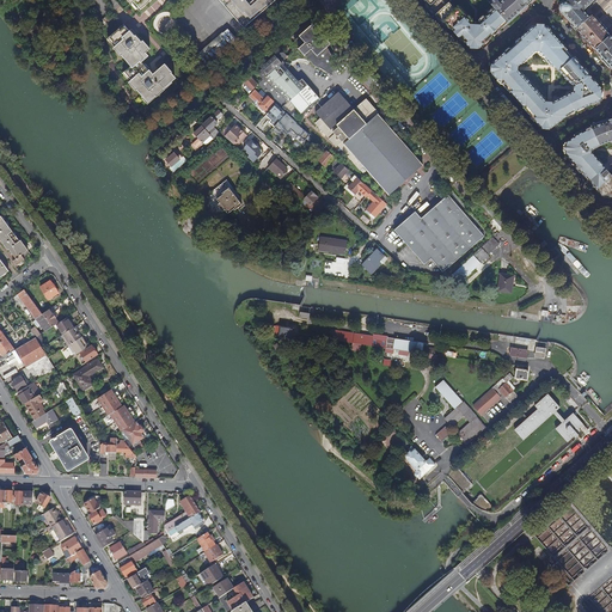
[(129,0),(133,4),(135,1),(136,4),(136,5),(141,10),(151,1),(150,0),(129,0)]
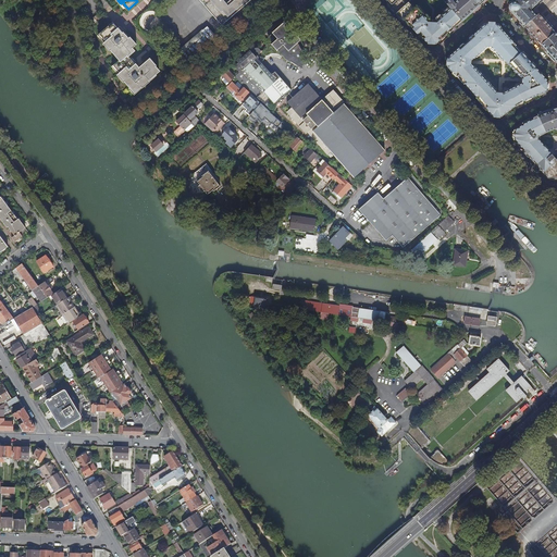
[(195,0),(201,7),(211,19),(219,27),(221,27),(226,23),(245,7),(250,0),(195,0)]
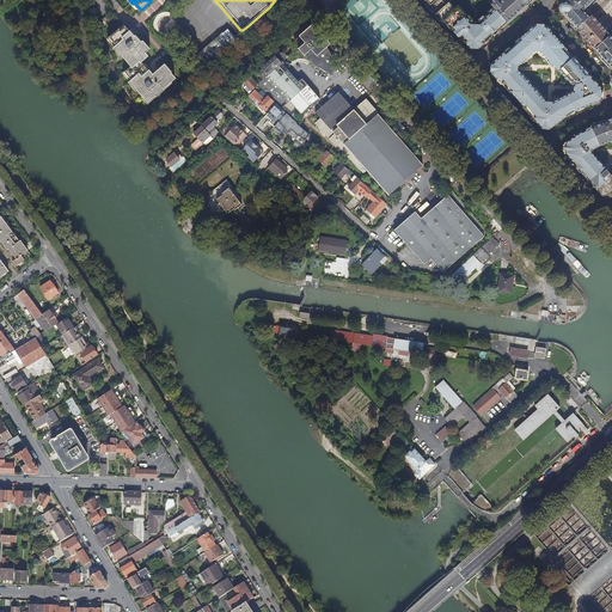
[(434,16),(435,14),(450,2),(448,2),(446,0),(423,0),(432,10),(430,11),(434,16)]
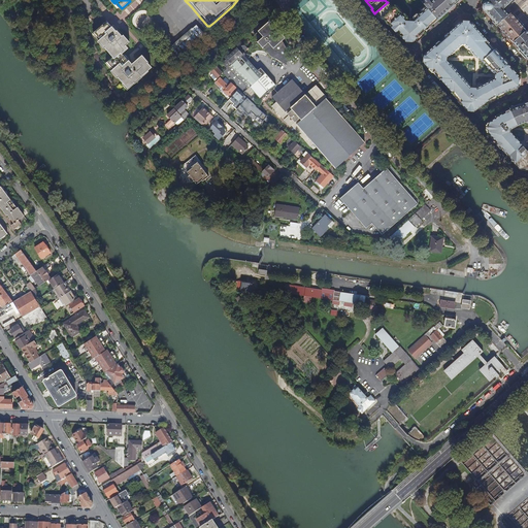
[(425,0),(423,3),(426,7),(437,20),(450,8),(459,0),(425,0)]
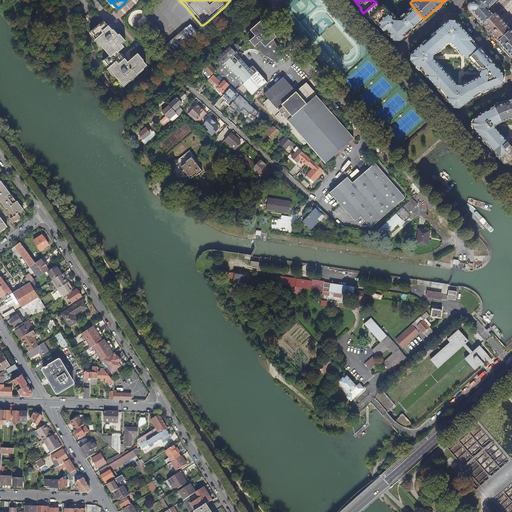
[(511,57),(511,31),(507,26),(508,25),(501,17),(500,18),(498,16),(495,12),(493,14),(490,11),(491,10),(491,9),(491,7),(490,6),(492,4),(493,6),(499,0),(471,0),(470,1),(470,5),(469,10),(485,28),(488,31),(505,50),(511,57)]
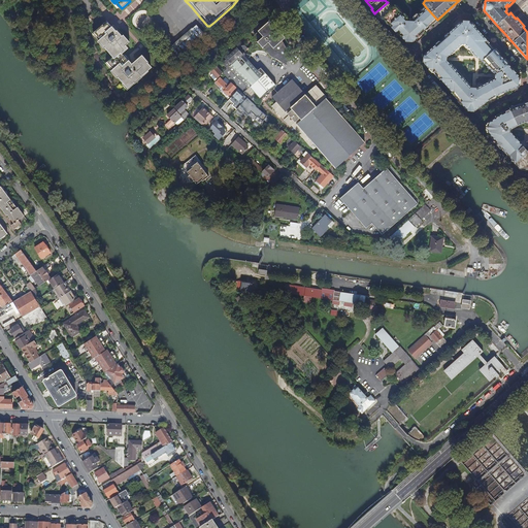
[(414,40),(427,29),(415,15),(413,17),(413,18),(414,18),(411,19),(411,22),(408,21),(408,20),(406,18),(407,17),(404,13),(403,13),(403,14),(395,6),(393,8),(388,2),(375,12),(385,23),(386,23),(389,26),(391,25),(403,39),(405,37),(411,38),(414,40)]
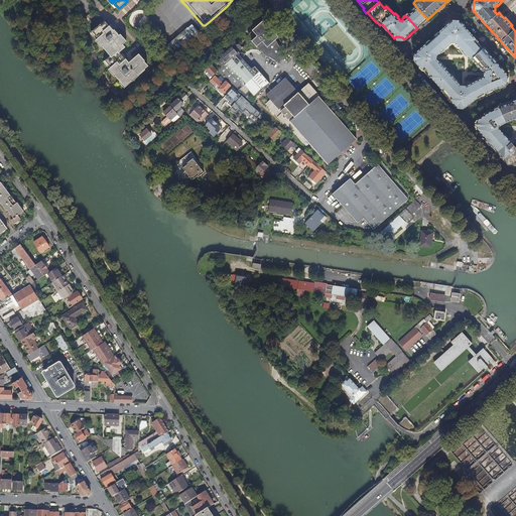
[(405,15),(417,28),(427,19),(416,7),(408,14),(407,14),(406,14),(405,15)]
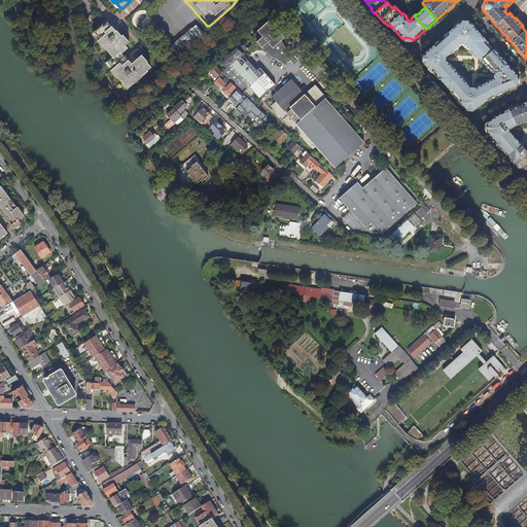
[(277,35),(281,41),(285,38),(269,21),(266,24),(271,30),(277,35)]
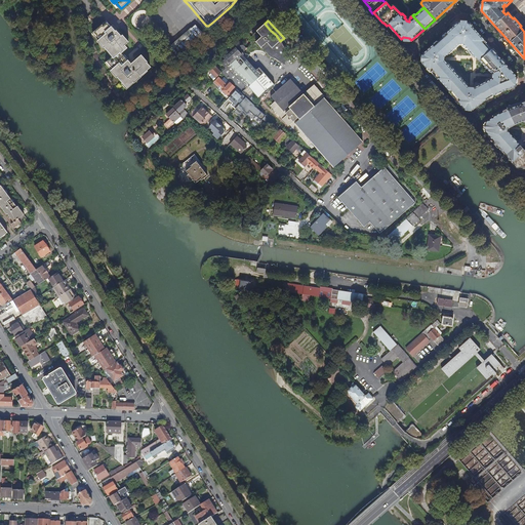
[(484,42),(483,41),(484,40),(474,29),(468,23),(459,22),(443,37),(444,39),(439,43),(438,42),(437,42),(423,54),(422,63),(437,79),(438,78),(441,82),(442,81),(446,86),(445,87),(449,91),(448,92),(463,109),(472,109),(482,102),(489,96),(489,95),(492,94),(492,95),(499,92),(506,89),(516,86),(517,77),(516,76),(501,61),(491,48),(490,49),(487,46),(486,48),(483,45),(484,42)]
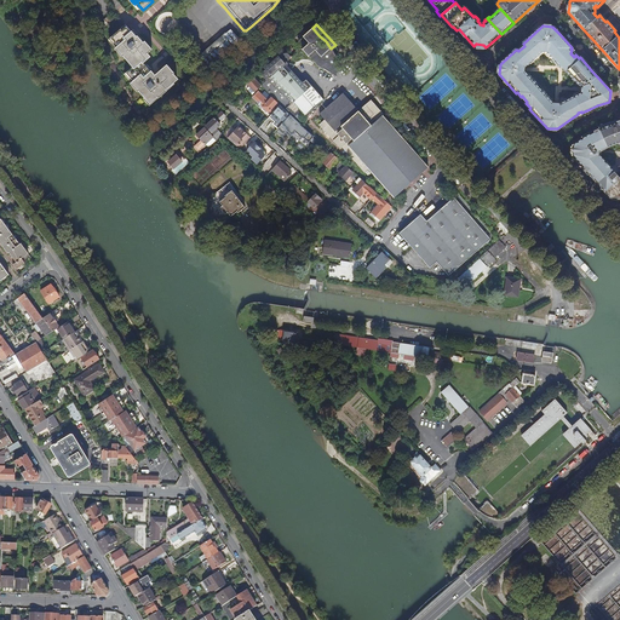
[(135,65),(133,67),(126,73),(131,79),(132,78),(133,80),(132,82),(137,89),(137,87),(139,90),(150,103),(158,97),(159,98),(167,91),(166,90),(177,80),(173,75),(174,74),(166,65),(154,76),(143,63),(149,57),(147,55),(151,51),(147,45),(144,47),(139,42),(141,41),(137,38),(136,39),(133,41),(132,39),(131,40),(130,38),(133,34),(126,27),(121,32),(120,30),(110,39),(115,44),(116,44),(119,46),(116,47),(121,53),(122,52),(124,55),(124,56),(130,63),(131,62),(135,65)]
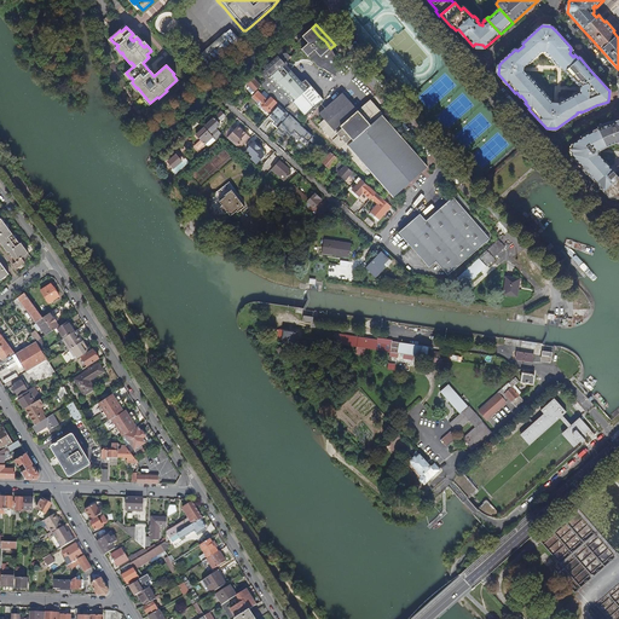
[(318,35),(312,28),(301,36),(304,39),(302,39),(301,39),(300,39),(300,40),(299,40),(298,41),(298,42),(298,44),(298,45),(301,48),(302,50),(318,35)]
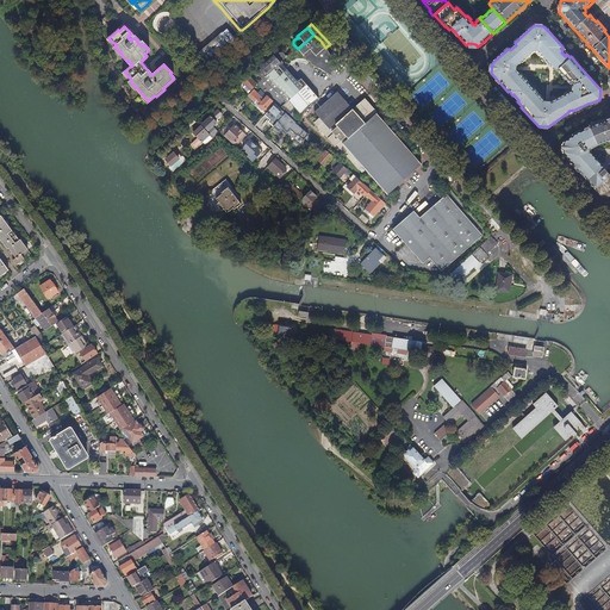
[(204,63),(236,41),(228,29),(195,51),(204,63)]
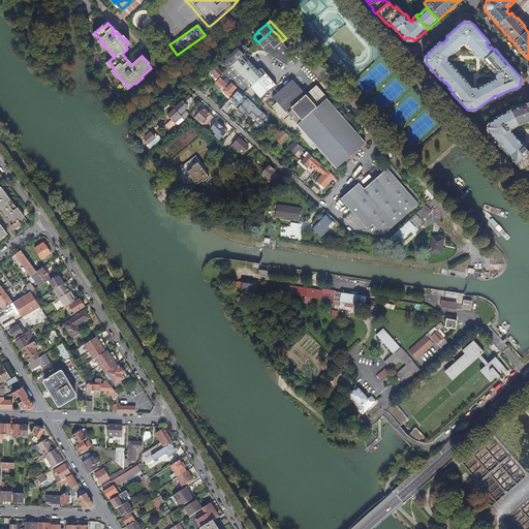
[(288,50),(282,41),(278,35),(272,30),(258,42),(259,44),(268,54),(269,55),(271,56),(274,58),(275,59),(277,59),(279,60),(285,65),(287,61),(288,61),(288,60),(289,60),(290,60),(290,59),(290,58),(291,58),(291,57),(291,56),(292,55),(290,53),(291,53),(288,50)]
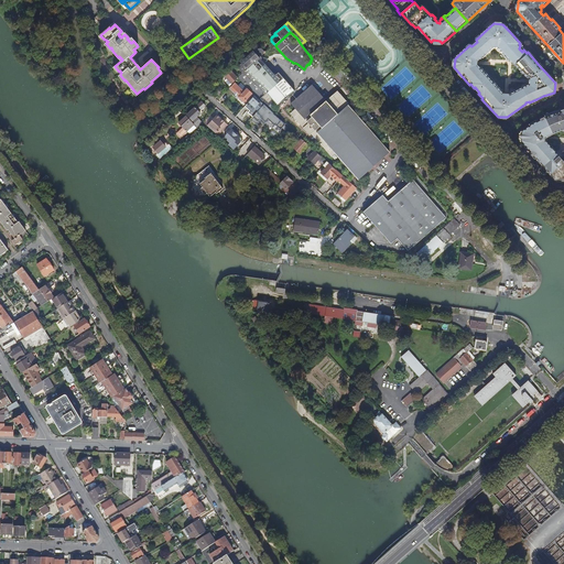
[(284,58),(285,57),(277,47),(274,45),(273,45),(271,45),(270,46),(269,46),(269,47),(268,50),(267,51),(266,52),(264,52),(264,53),(264,54),(263,55),(262,56),(261,56),(261,58),(262,58),(263,58),(268,61),(269,60),(271,57),(275,56),(278,56),(280,56),(283,57),(284,58)]
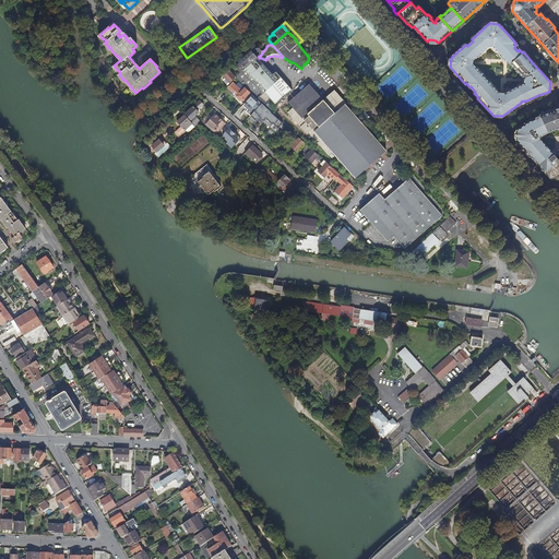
[(268,70),(259,59),(259,58),(259,56),(260,56),(261,55),(262,54),(262,52),(262,51),(261,50),(260,49),(258,48),(256,49),(254,51),(253,52),(253,54),(251,51),(250,50),(238,61),(239,63),(235,67),(239,71),(240,71),(240,72),(235,78),(236,79),(258,98),(264,93),(281,78),(275,71),(272,74),(268,70)]
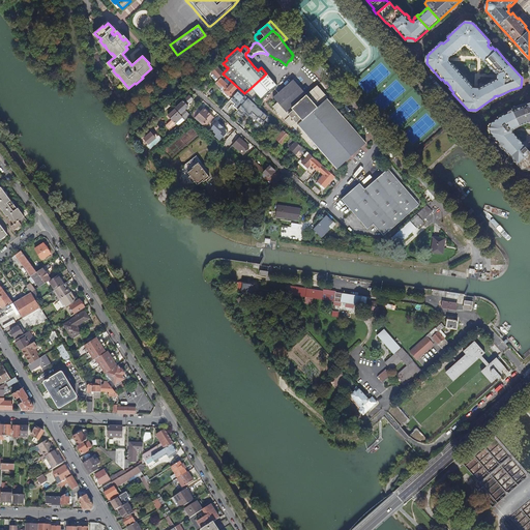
[(223,76),(224,75),(223,74),(216,66),(208,74),(215,82),(223,76)]
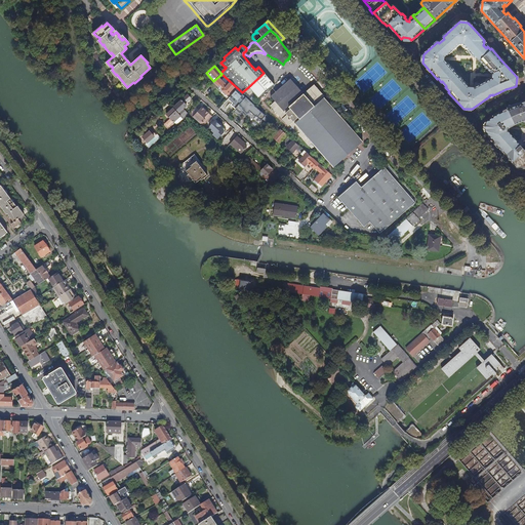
[(258,98),(274,85),(264,73),(248,87),(249,89),(258,98)]
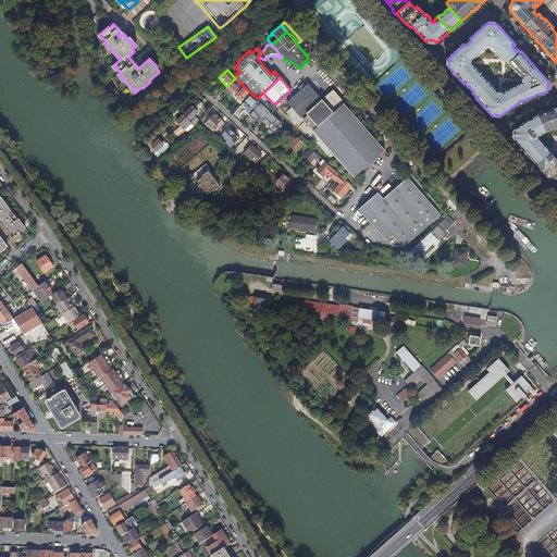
[(321,101),(307,86),(286,104),(292,111),(286,115),(306,135),(308,135),(309,136),(308,137),(327,158),(331,153),(354,178),(384,150),(332,93),(321,101)]
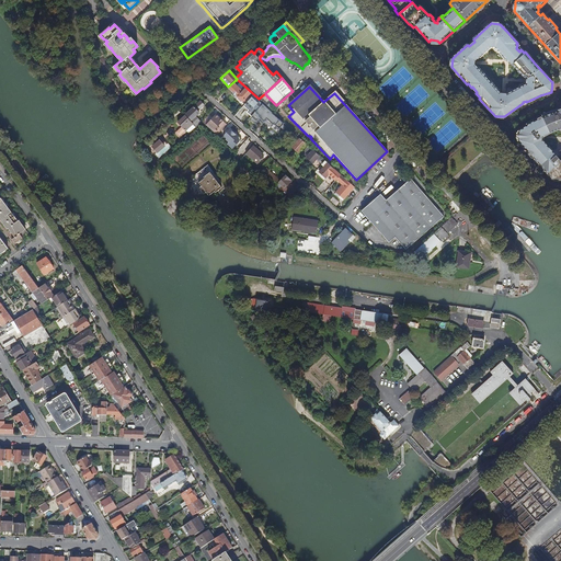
[(252,96),(253,95),(245,89),(244,90),(243,92),(238,88),(237,89),(235,88),(231,91),(243,102),(245,99),(249,101),(252,96)]
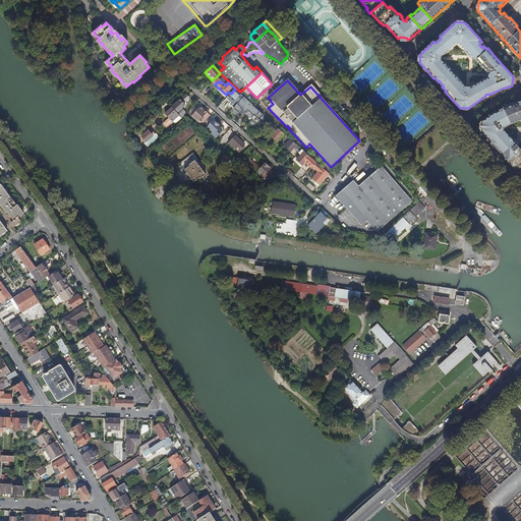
[(233,109),(244,98),(238,93),(234,90),(231,94),(227,98),(229,99),(228,100),(230,103),(229,104),(233,109)]
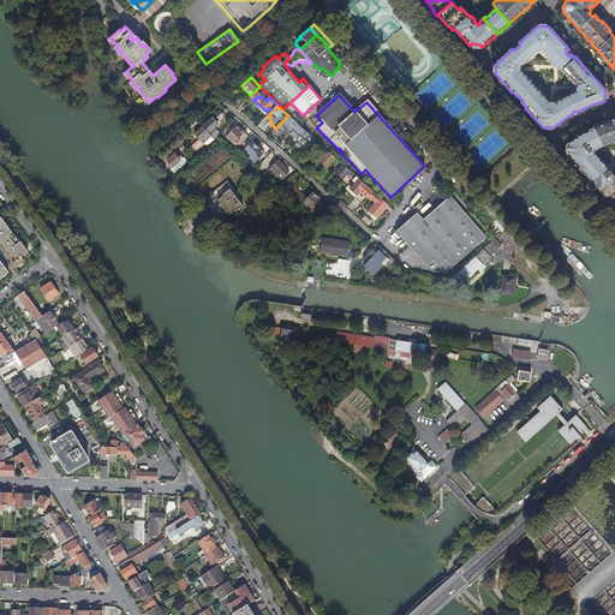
[(209,132),(215,127),(219,124),(216,121),(224,115),(220,112),(204,126),(209,132)]
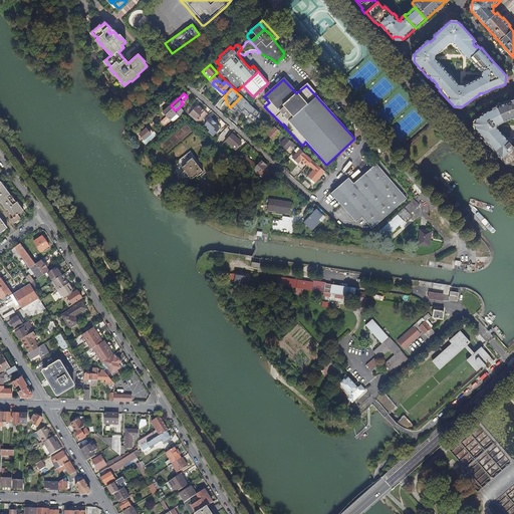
[(242,112),(249,103),(247,102),(247,101),(241,96),(230,107),(235,111),(236,109),(239,111),(240,110),(242,112)]
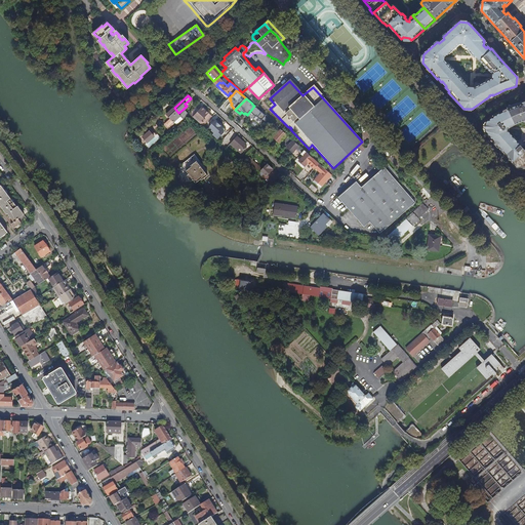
[(524,101),(521,103),(512,107),(501,112),(495,115),(494,116),(492,117),(484,123),(484,131),(517,168),(524,168),(524,101)]
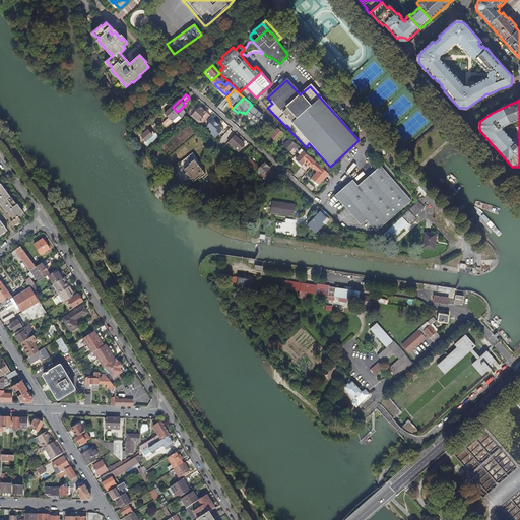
[(202,126),(210,116),(199,107),(191,116),(202,126)]
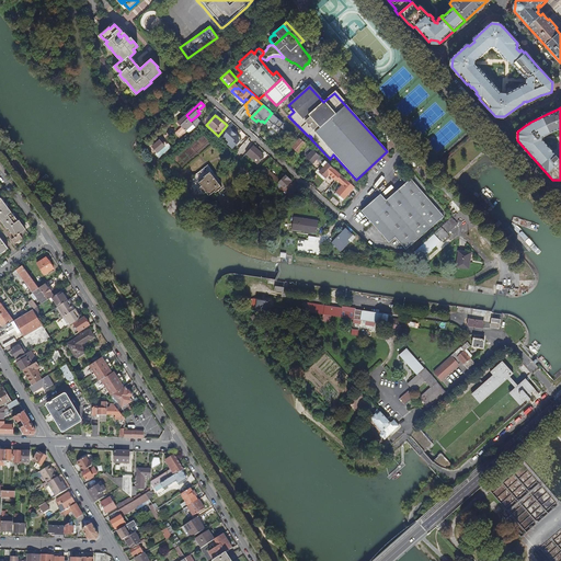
[(182,127),(189,121),(185,118),(183,117),(183,118),(179,124),(182,127)]
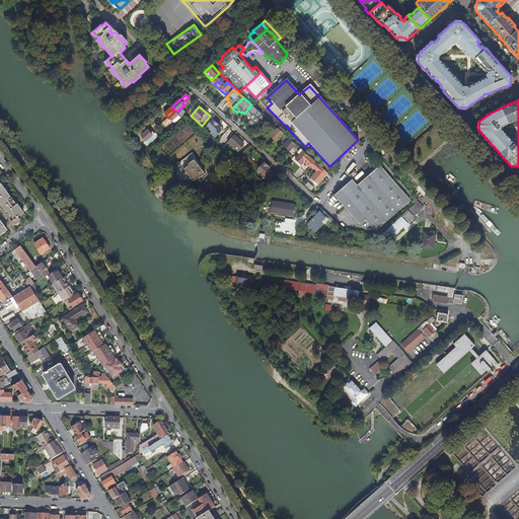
[(268,120),(260,113),(257,115),(257,116),(255,118),(257,121),(260,119),(261,118),(266,122),(266,123),(268,120)]
